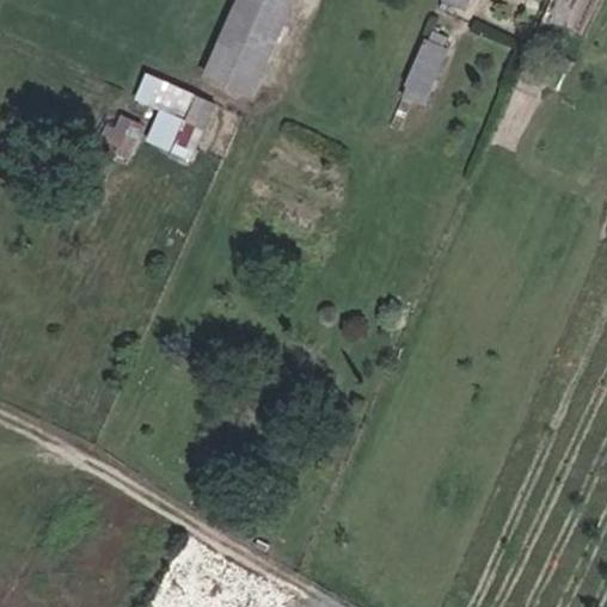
[(251,93),(294,0),(237,0),(203,73),(251,93)]
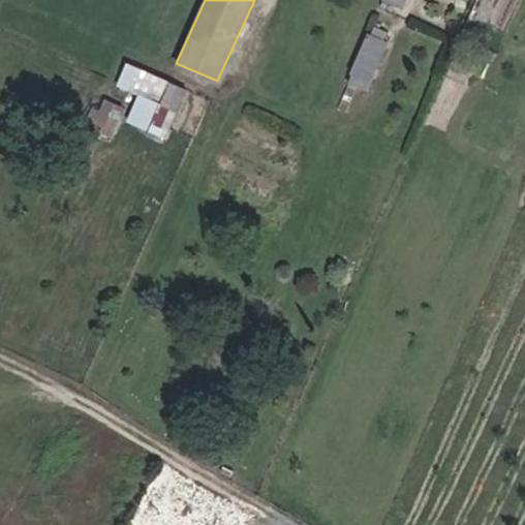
[(365,91),(387,41),(369,33),(346,83),(365,91)]
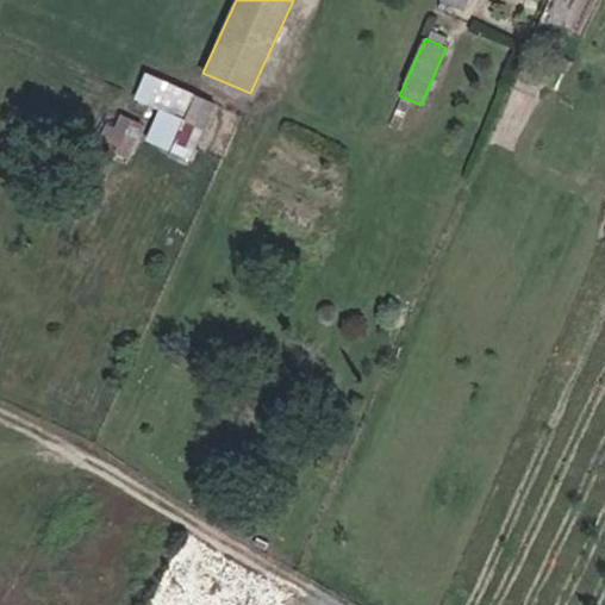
[(216,103),(144,73),(131,100),(156,111),(144,138),(187,158),(192,148),(195,149),(216,103)]
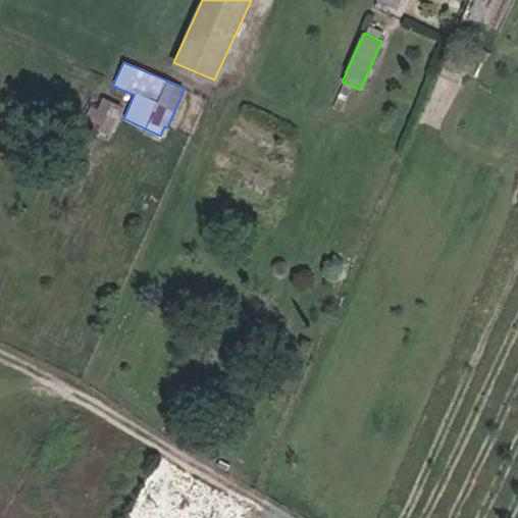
[(91,93),(88,122),(113,125),(117,96),(91,93)]
